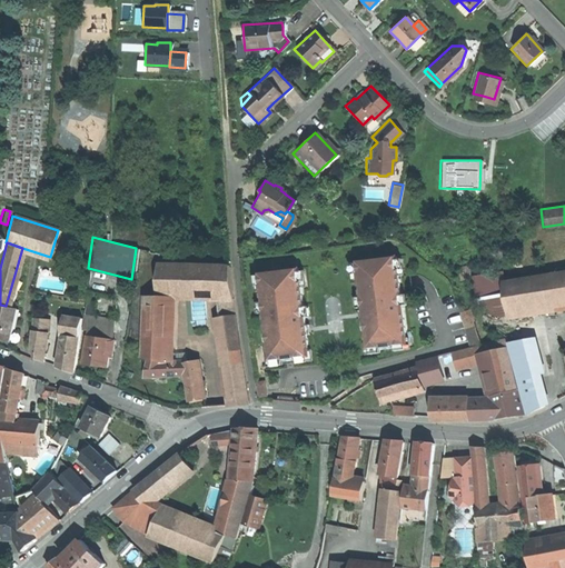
[(393,256),(353,260),(354,262),(355,278),(357,296),(358,307),(359,309),(360,318),(363,341),(364,348),(376,347),(376,348),(377,348),(383,348),(390,347),(390,345),(403,344),(403,337),(398,305),(397,295),(395,275),(393,258),(393,256)]
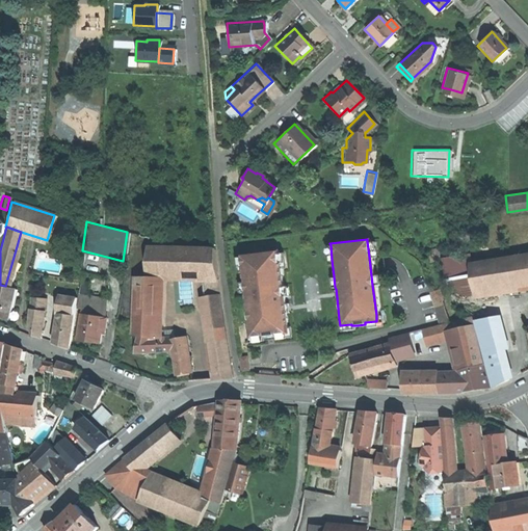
[(202,279),(215,279),(212,247),(144,245),(143,275),(158,276),(202,279)]
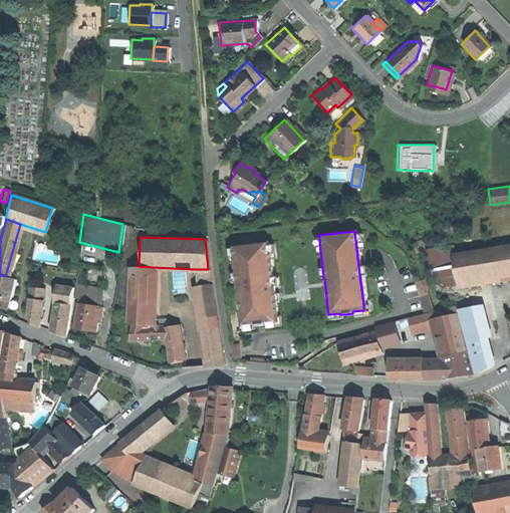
[(414,251),(424,250),(424,249),(429,249),(428,239),(412,241),(414,251)]
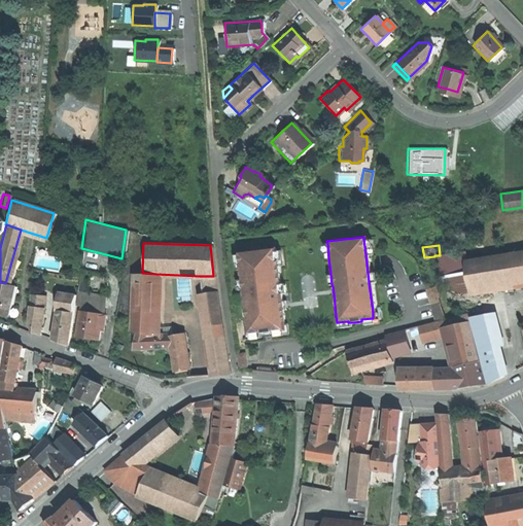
[(273,247),(236,252),(236,253),(238,269),(239,279),(241,288),(245,327),(246,334),(257,331),(257,334),(258,334),(265,332),(271,332),(271,330),(282,328),(282,323),(280,309),(279,301),(278,293),(277,283),(275,266),(273,250),(273,247)]
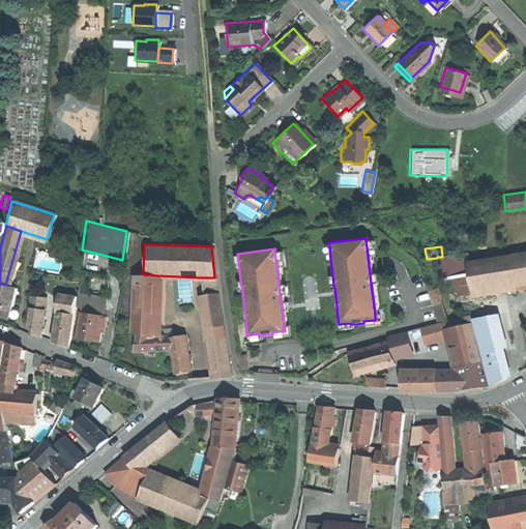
[(460,293),(470,292),(466,263),(464,253),(442,257),(437,257),(437,258),(441,278),(460,293)]
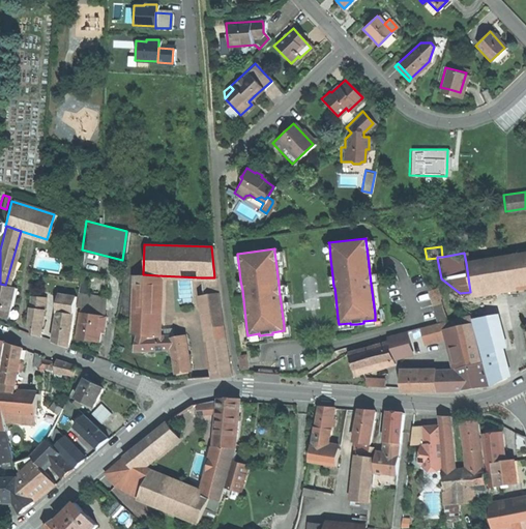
[(470,292),(525,282),(525,253),(466,263),(470,292)]
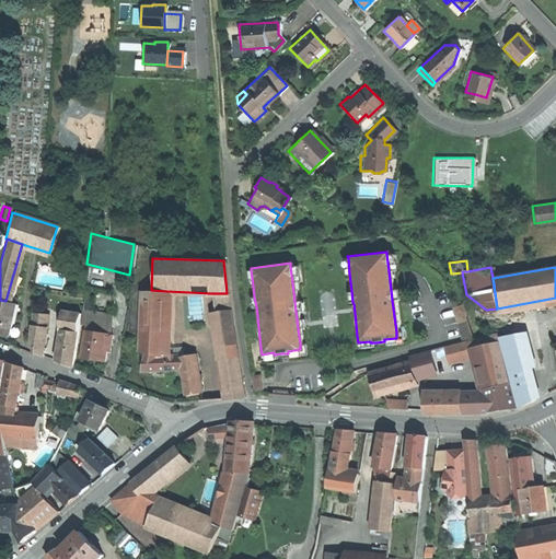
[(164,354),(166,291),(151,290),(139,290),(138,351),(143,352),(139,370),(141,370),(174,369),(178,369),(176,357),(176,354),(164,354)]
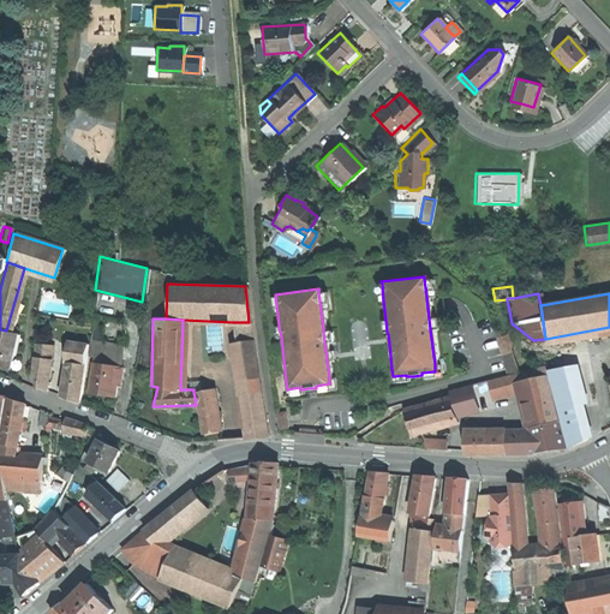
[(233,322),(235,341),(251,339),(249,322),(233,322)]
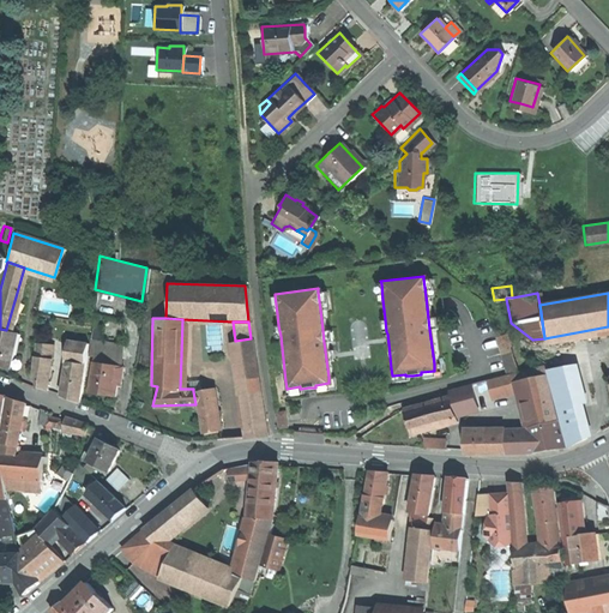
[(90,325),(88,338),(96,340),(98,326),(90,325)]
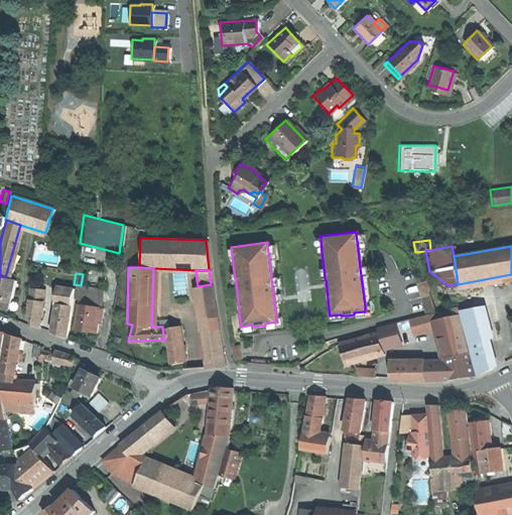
[(11,279),(5,277),(0,276),(0,307),(5,308),(11,279)]
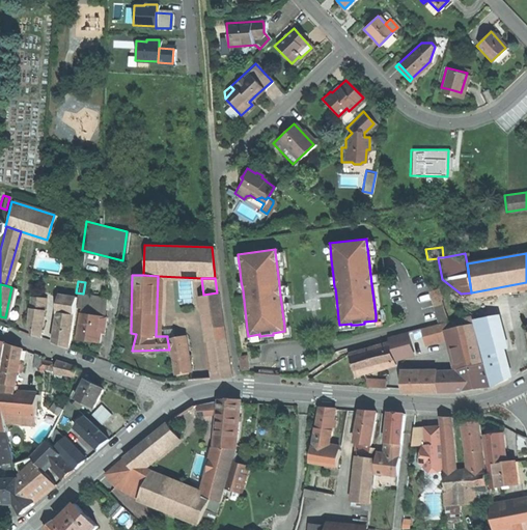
[(425,291),(435,323),(443,321),(444,321),(435,289),(425,291)]
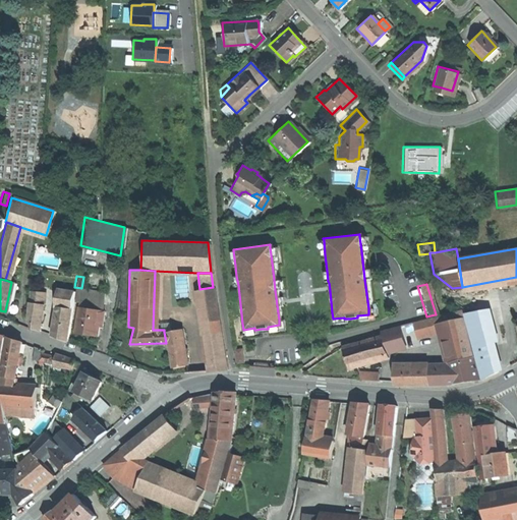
[(77,301),(76,306),(102,310),(102,291),(81,288),(74,287),(72,301),(77,301)]
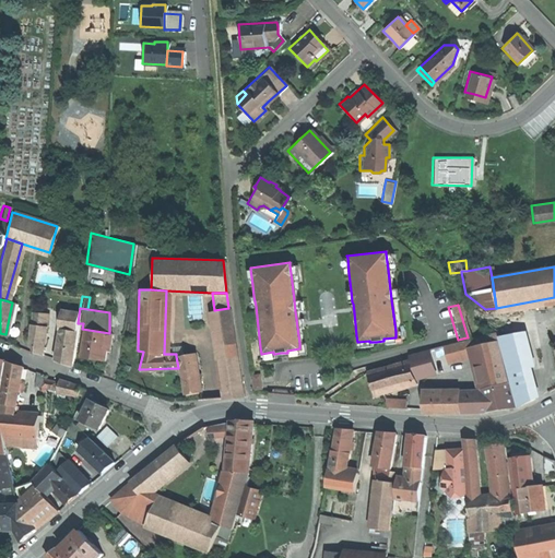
[(214,310),(212,310),(217,344),(233,342),(231,324),(228,308),(214,310)]
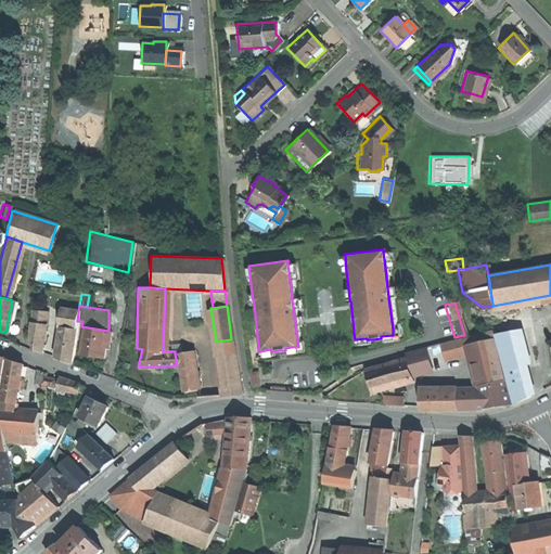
[(58,326),(59,326),(74,329),(77,310),(61,307),(58,326)]
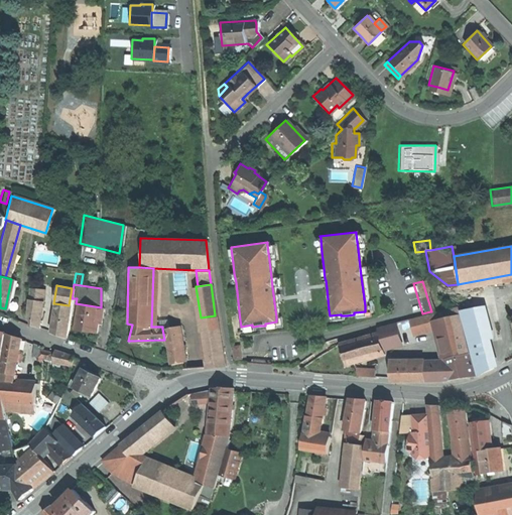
[(42,289),(26,288),(26,298),(39,300),(41,301),(42,289)]
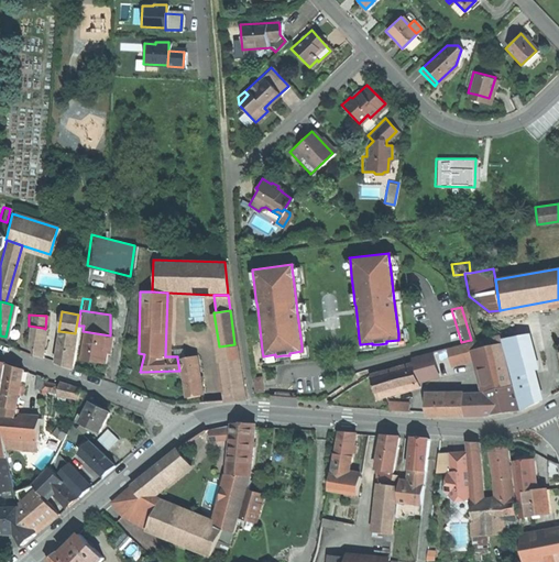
[(40,349),(43,328),(29,326),(26,341),(31,353),(41,357),(42,349),(40,349)]
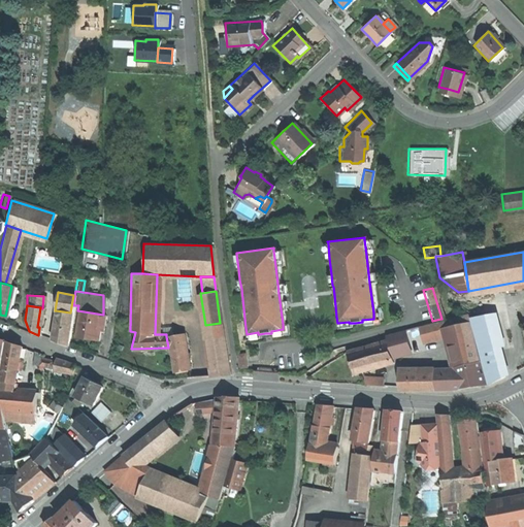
[(59,342),(66,346),(70,313),(56,310),(52,339),(59,342)]
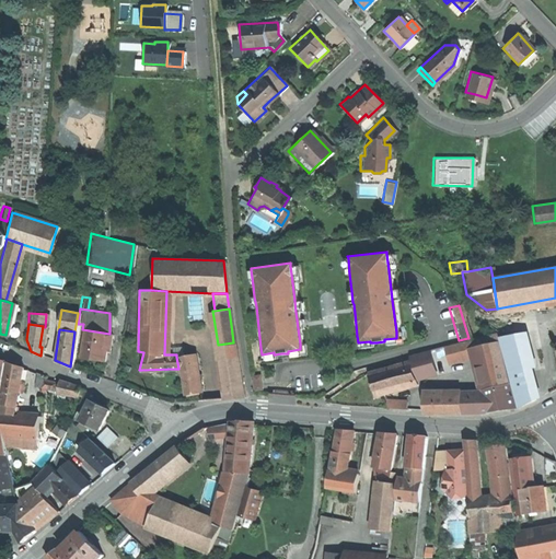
[(91,359),(102,361),(104,350),(107,350),(109,334),(82,329),(79,357),(91,359)]
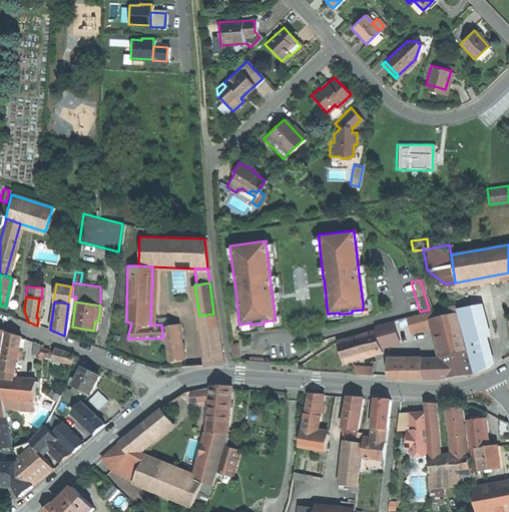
[(366,304),(363,304),(363,310),(352,311),(352,313),(353,316),(367,314),(366,304)]
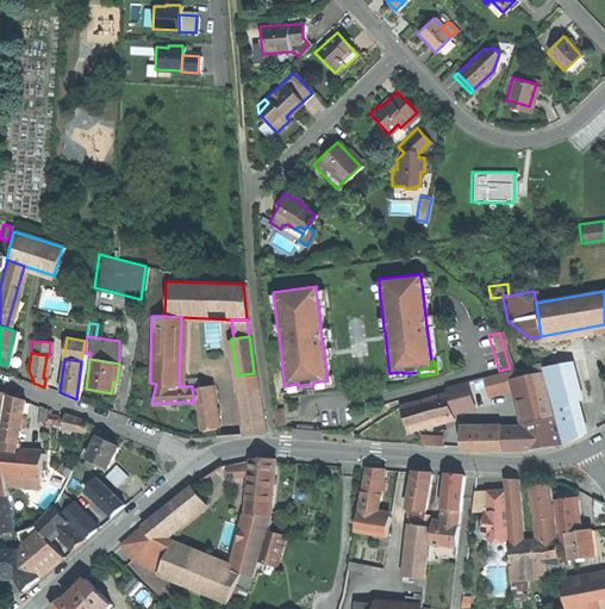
[(509,368),(511,378),(540,372),(542,371),(538,361),(510,368),(509,368)]
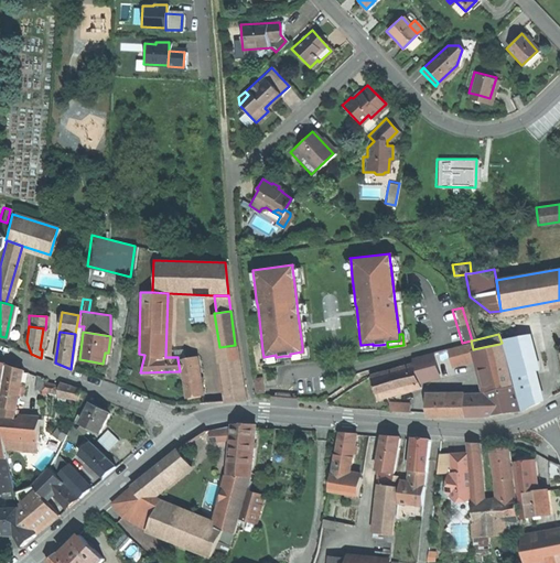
[(374,349),(374,345),(373,345),(373,344),(361,345),(359,338),(356,339),(358,350),(374,349)]
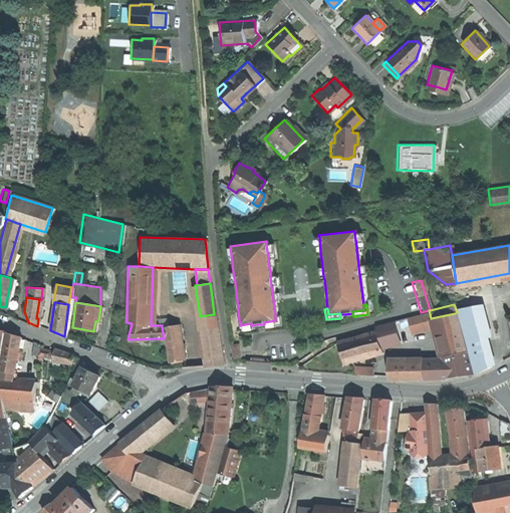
[(457,312),(473,372),(488,365),(485,351),(477,308),(457,312)]
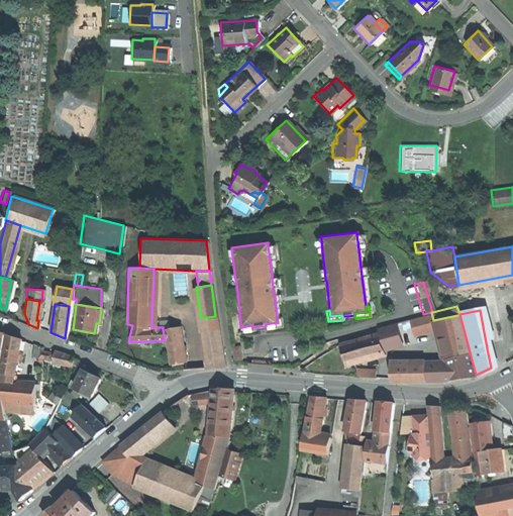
[(433,320),(431,312),(423,314),(408,318),(410,326),(433,320)]
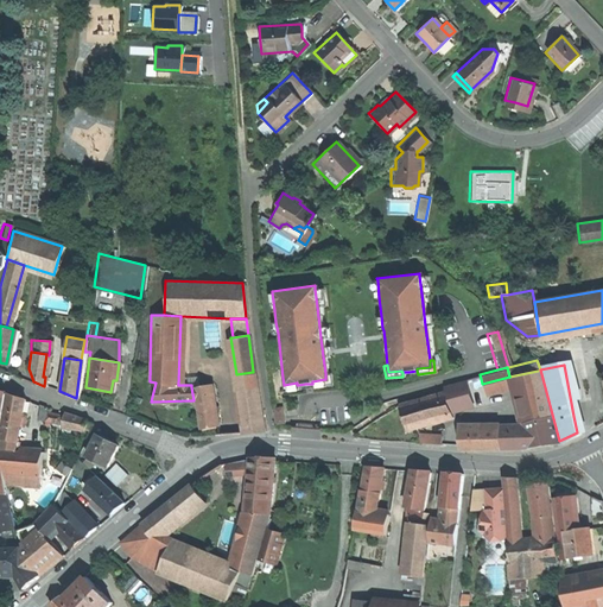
[(512,386),(521,423),(548,417),(538,371),(509,377),(512,386)]
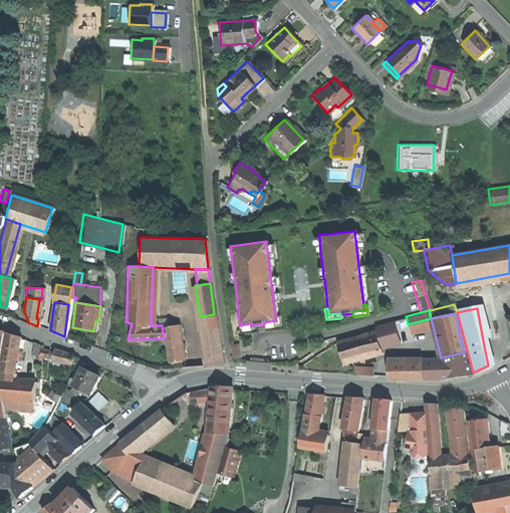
[(222,362),(214,314),(200,316),(208,364),(222,362)]
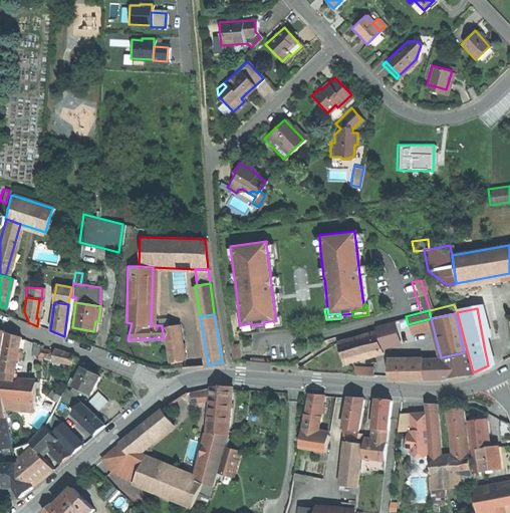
[(278,314),(275,315),(275,320),(264,322),(264,324),(265,327),(279,325),(278,314)]
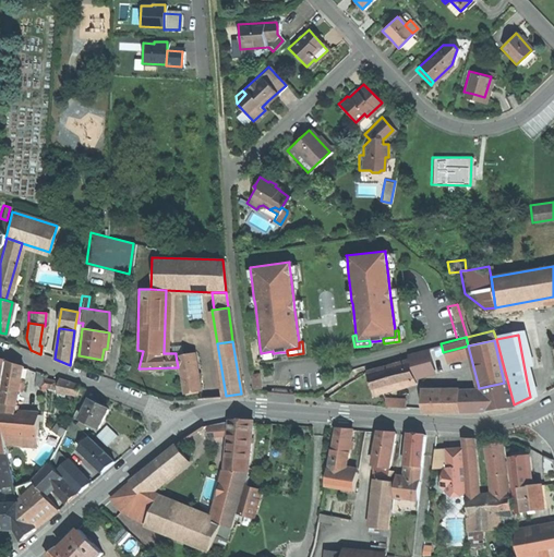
[(470,354),(468,346),(443,352),(445,361),(470,354)]
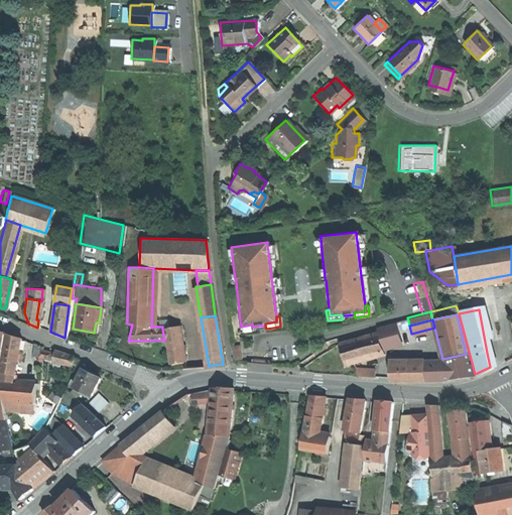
[(253,330),(253,327),(252,327),(252,325),(241,327),(240,320),(237,320),(239,332),(253,330)]
